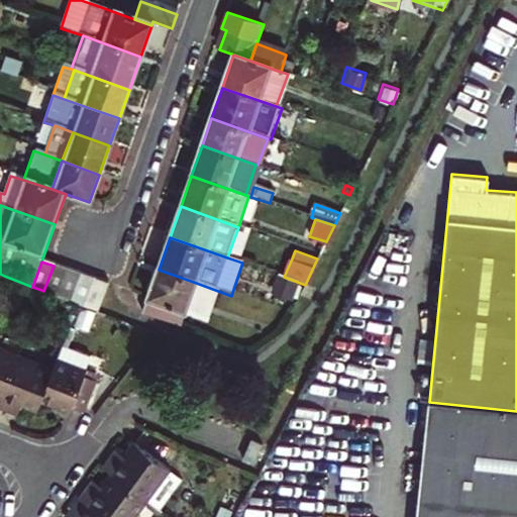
[(59,297),(68,271),(54,266),(43,291),(59,297)]
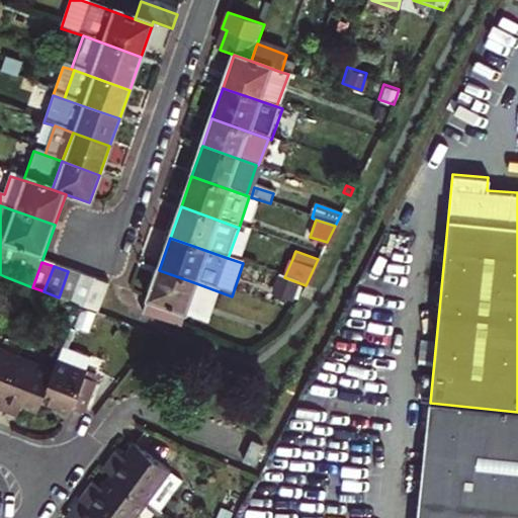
[(144,313),(181,327),(196,283),(159,270),(144,313)]
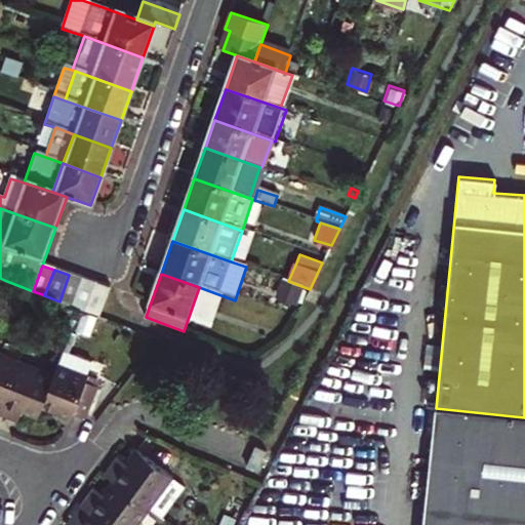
[(72,306),(81,280),(69,275),(59,301),(72,306)]
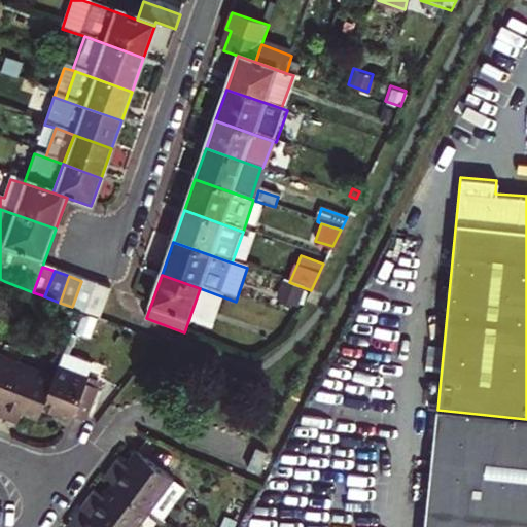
[(85,312),(96,286),(81,281),(72,307),(78,310),(85,312)]
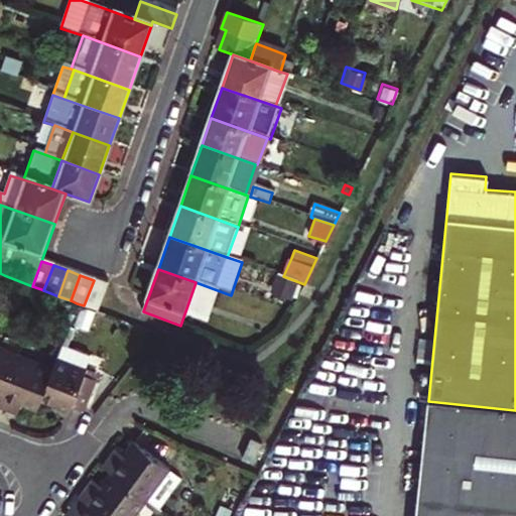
[(275,292),(293,298),(297,284),(279,278),(275,292)]
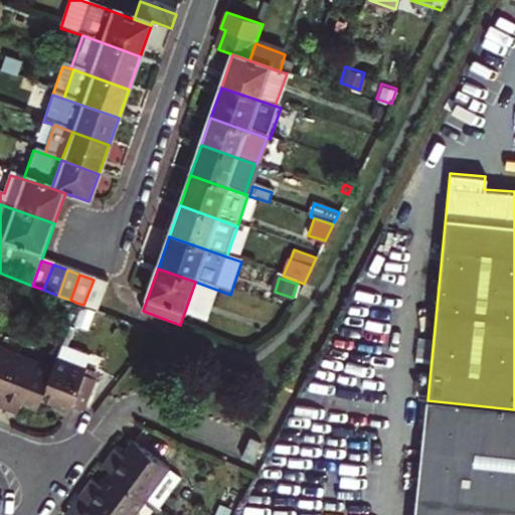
[(97,310),(107,284),(94,280),(83,305),(95,310),(97,310)]
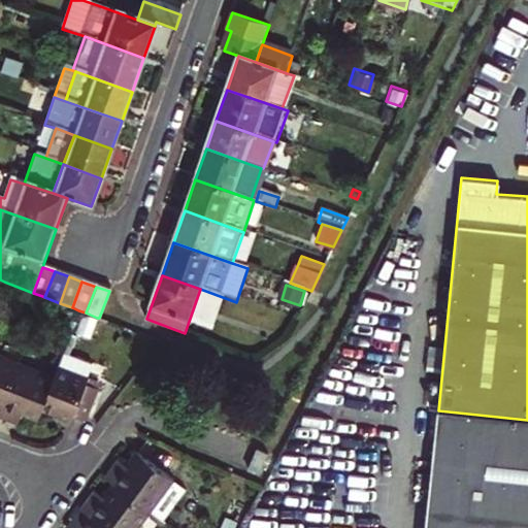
[(80,390),(90,364),(62,354),(50,383),(38,413),(66,424),(77,427),(83,429),(95,396),(80,390)]
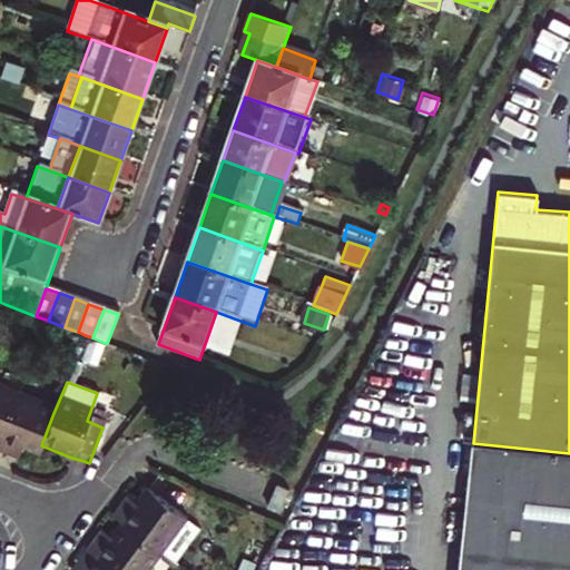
[(0,435),(16,397),(0,392),(0,435)]
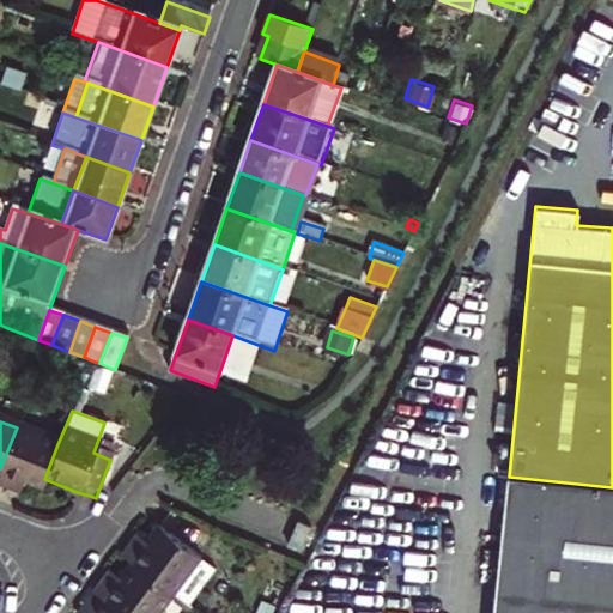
[(38,492),(44,479),(58,444),(17,428),(0,468),(0,491),(5,492),(8,481),(16,484),(38,492)]
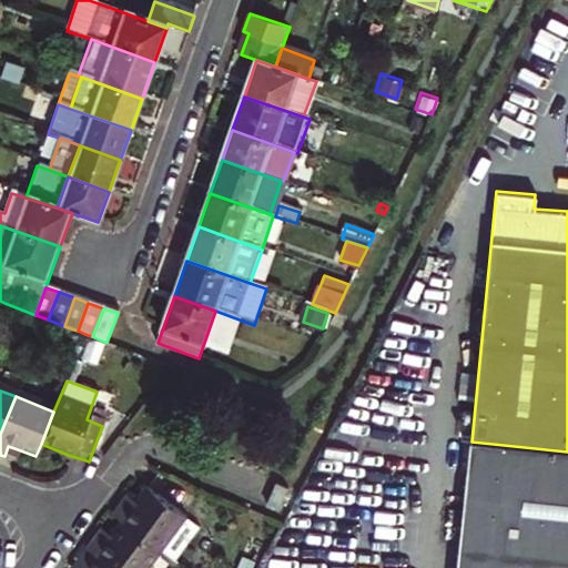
[(567,567),(567,452),(472,442),(458,567),(567,567)]
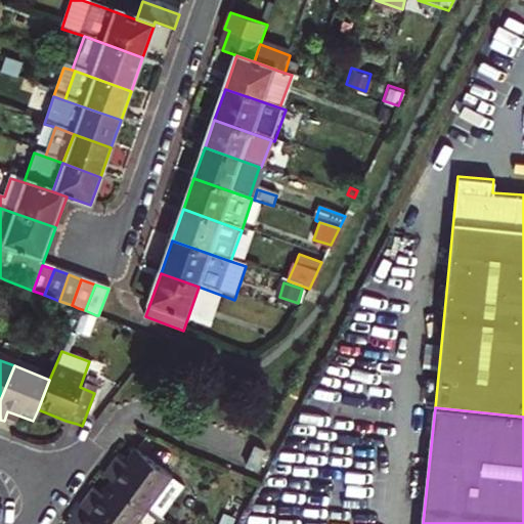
[(270,445),(260,442),(252,464),(262,467),(270,445)]
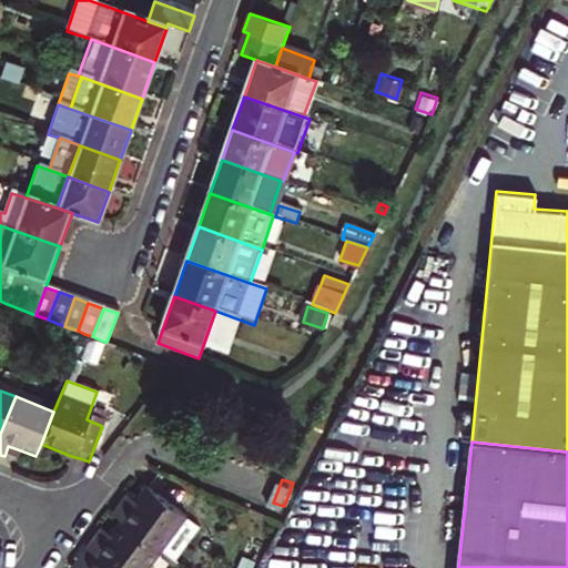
[(141,480),(127,500),(119,495),(113,503),(105,513),(152,548),(168,559),(195,523),(180,510),(180,509),(141,480)]
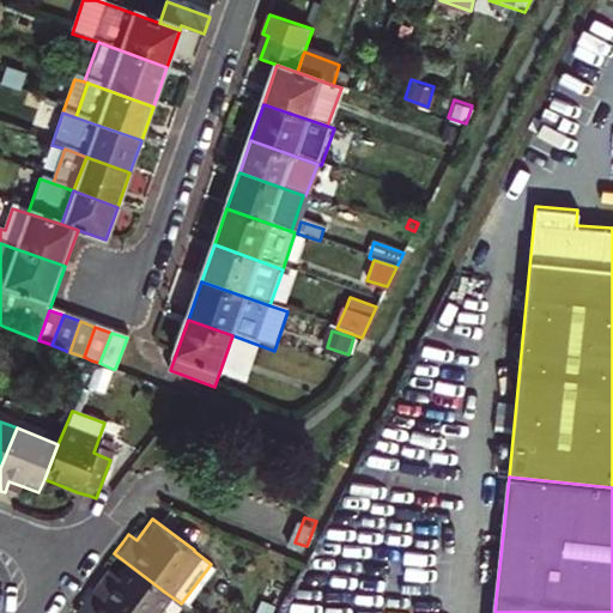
[(95,599),(115,612),(147,612),(164,592),(114,553),(105,565),(97,576),(107,583),(95,599)]
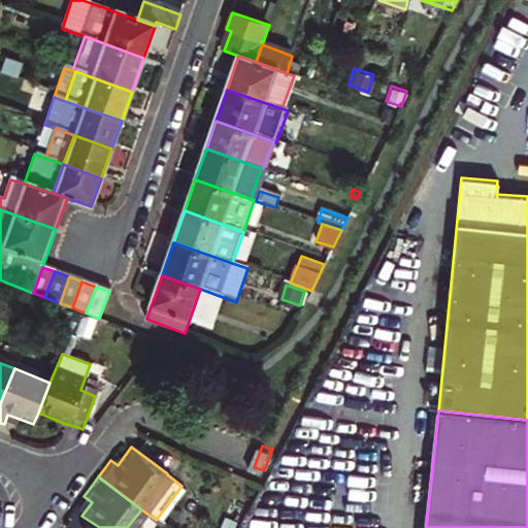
[(99,527),(81,516),(74,509),(66,521),(60,527),(99,527)]
